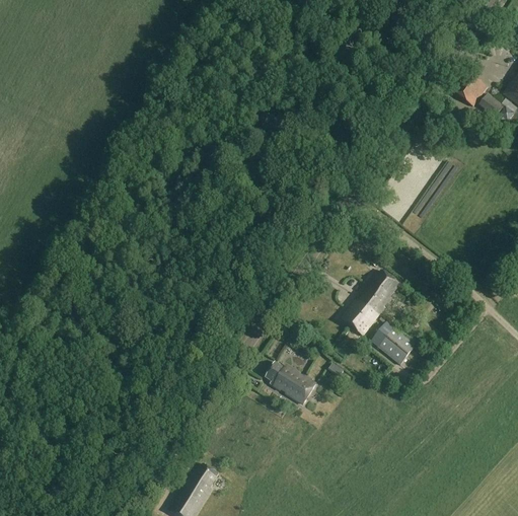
[(517,71),(515,76),(513,75),(502,92),(517,103),(517,71)]
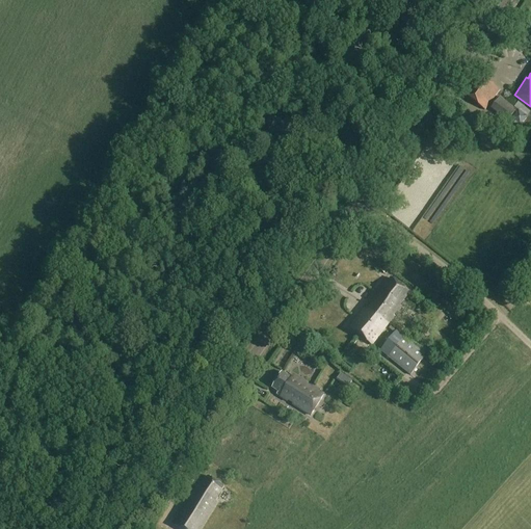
[(481,74),(466,95),(483,108),(499,87),(481,74)]
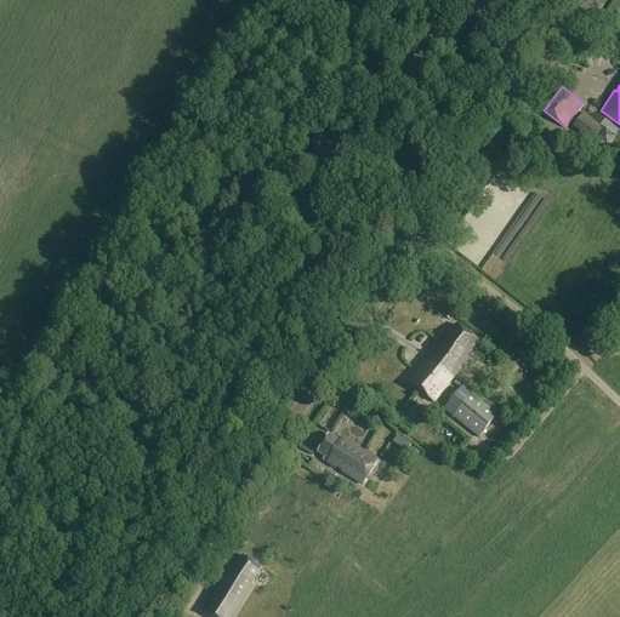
[(572,124),(591,138),(601,124),(582,110),(572,124)]
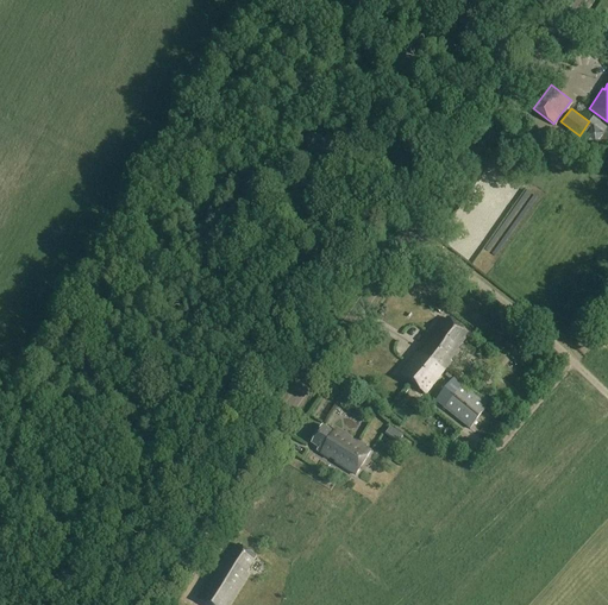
[(591,123),(584,132),(595,140),(602,131),(591,123)]
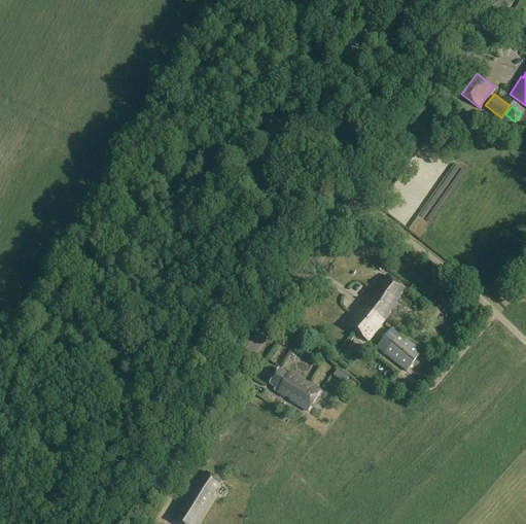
[(360,305),(346,323),(355,330),(371,310),(384,319),(396,303),(395,301),(405,288),(386,275),(378,285),(376,284),(365,299),(366,301),(362,306),(360,305)]
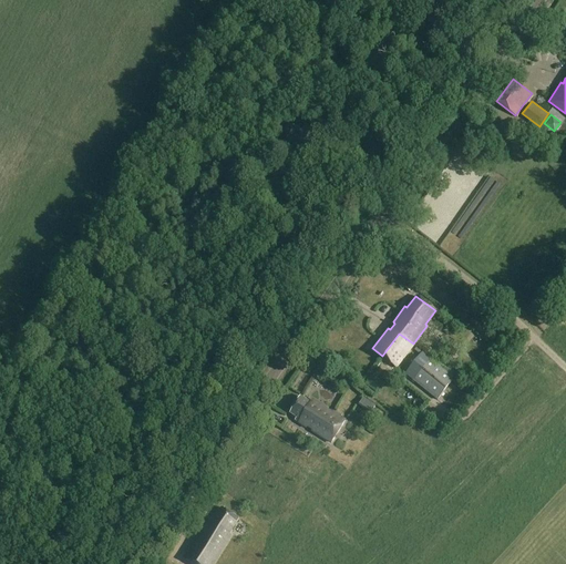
[(397,366),(413,344),(399,334),(382,356),(397,366)]
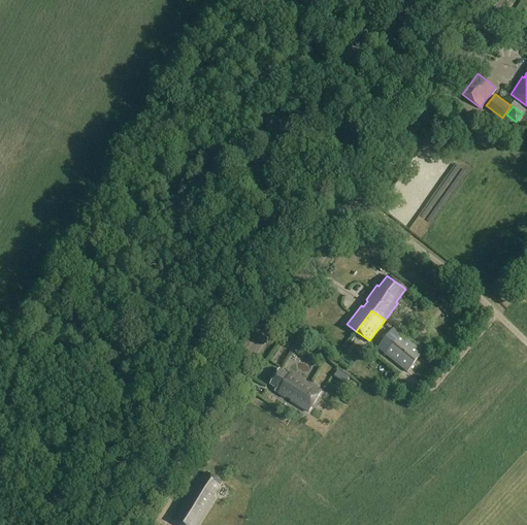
[(422,350),(393,327),(377,347),(405,369),(422,350)]
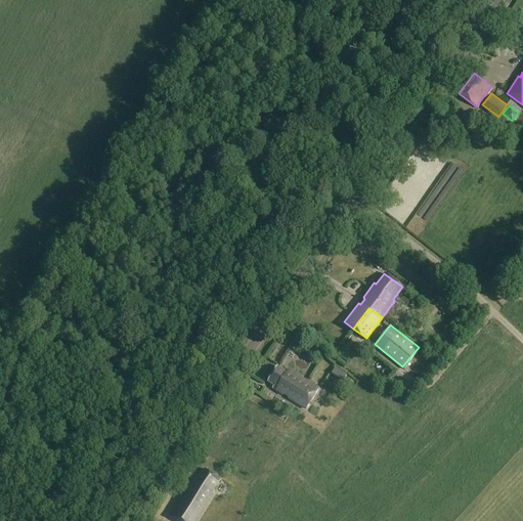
[(288,367),(286,371),(276,364),(267,380),(273,384),(271,386),(274,388),(305,406),(317,386),(288,367)]
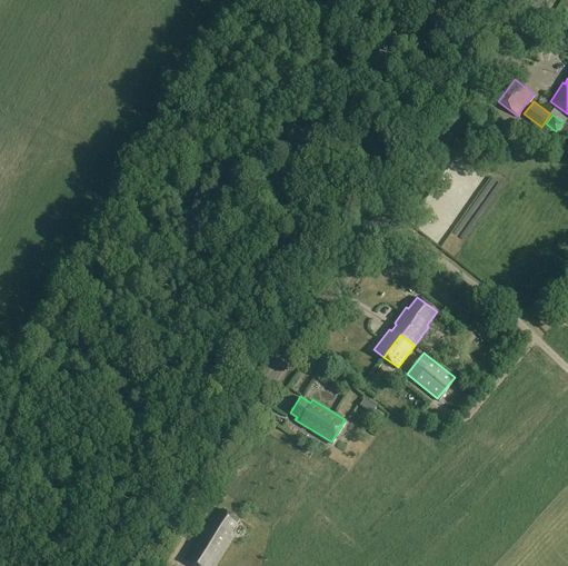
[(311,445),(315,439),(305,434),(302,438),(311,445)]
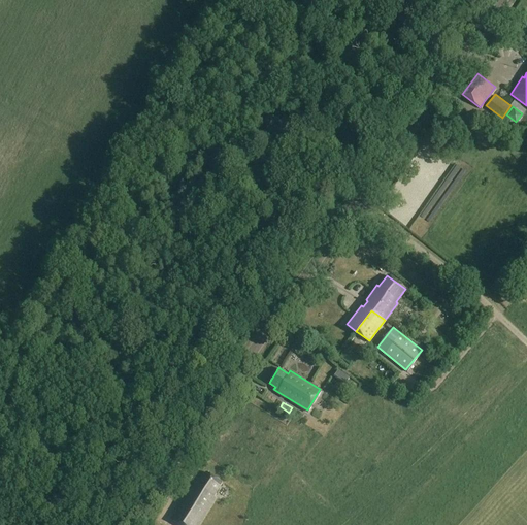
[(278,415),(285,418),(287,414),(281,409),(278,415)]
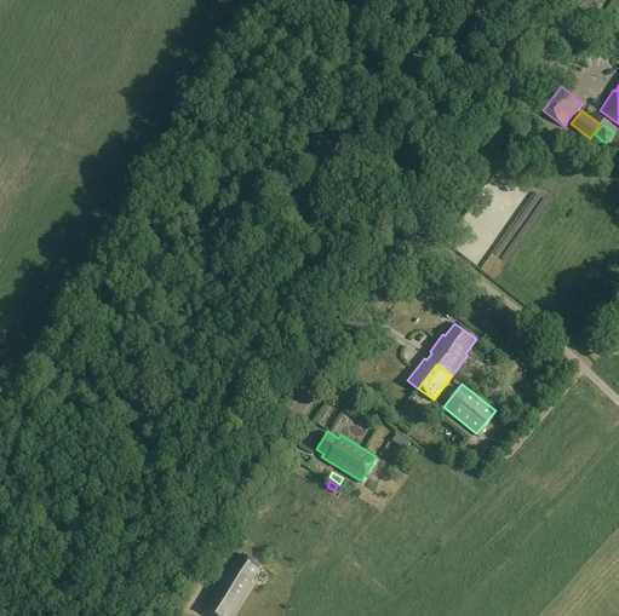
[(248,582),(259,565),(241,553),(233,568),(228,565),(218,582),(222,585),(218,591),(215,588),(201,610),(211,615),(230,615),(251,583),(248,582)]
